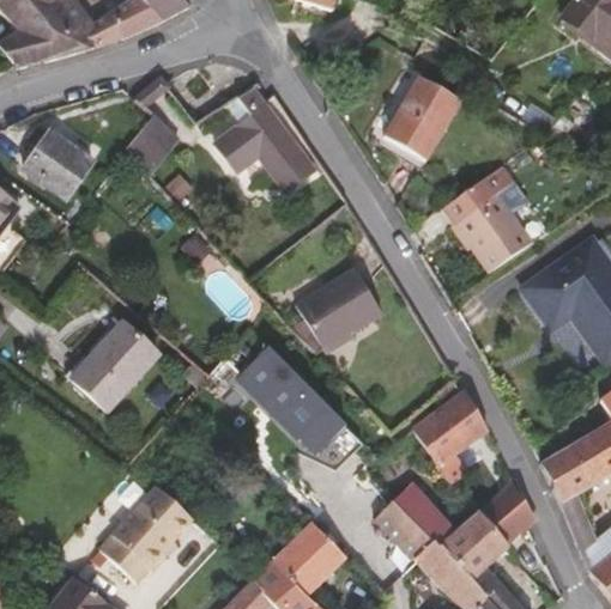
[(0,40),(0,44),(17,64),(19,66),(66,54),(84,48),(46,0),(0,0),(0,6),(18,26),(20,29),(13,32),(0,40)]
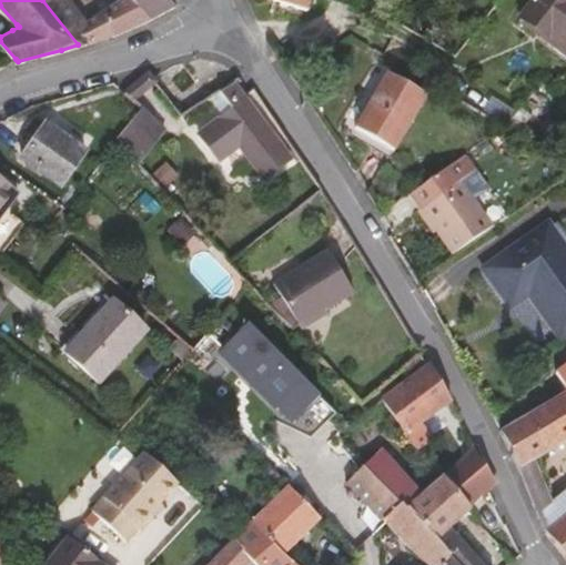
[(42,0),(78,44),(118,32),(151,18),(177,4),(172,0),(119,0),(88,21),(70,0),(42,0)]
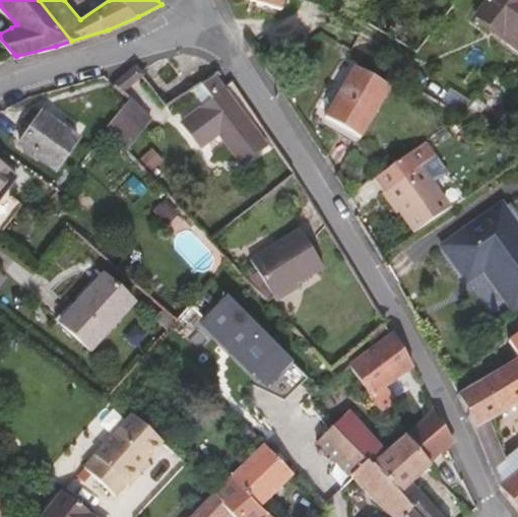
[(484,0),(476,11),(506,33),(503,37),(517,47),(517,0),(484,0)]
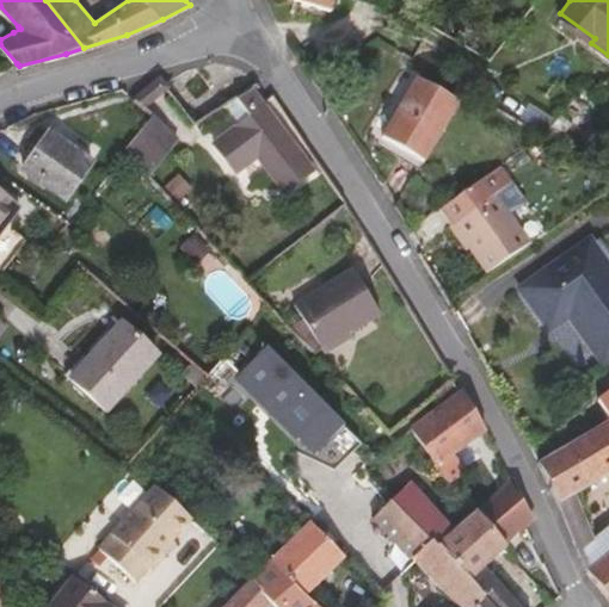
[(462,99),(417,73),(383,135),(428,160),(462,99)]
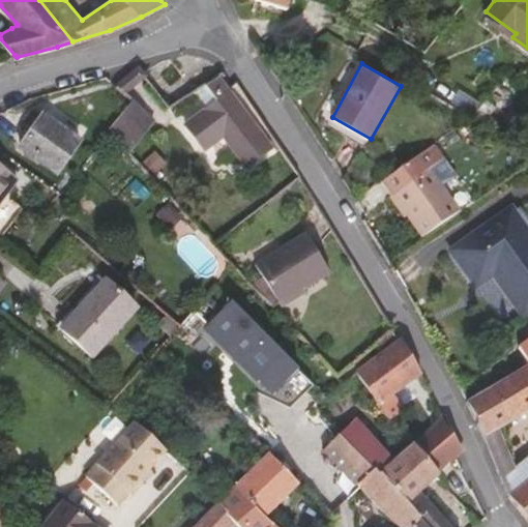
[(218,99),(209,107),(187,122),(206,147),(225,135),(247,165),(273,145),(220,75),(206,84),(218,99)]
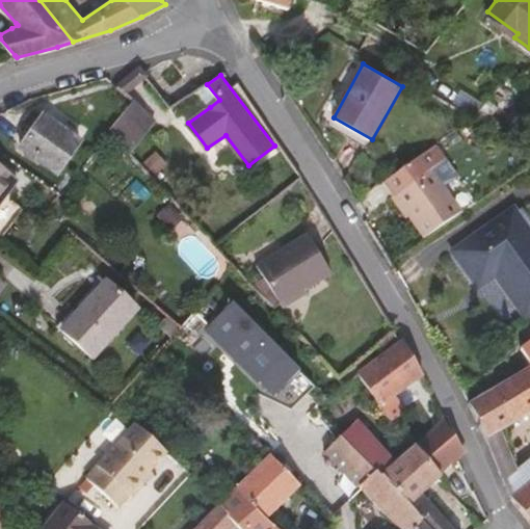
[(197,90),(210,107),(219,100),(207,84),(197,90)]
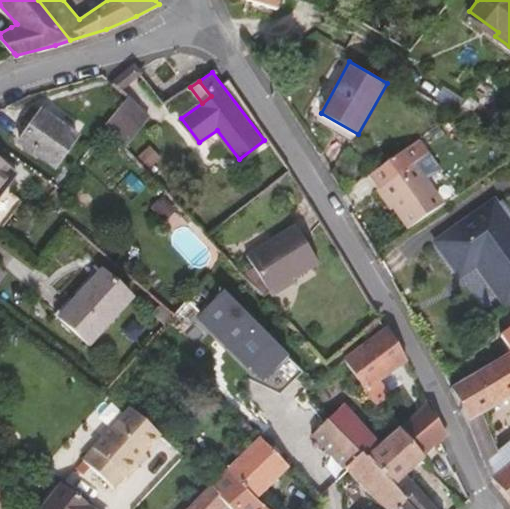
[(150,114),(131,96),(106,126),(125,146),(150,114)]
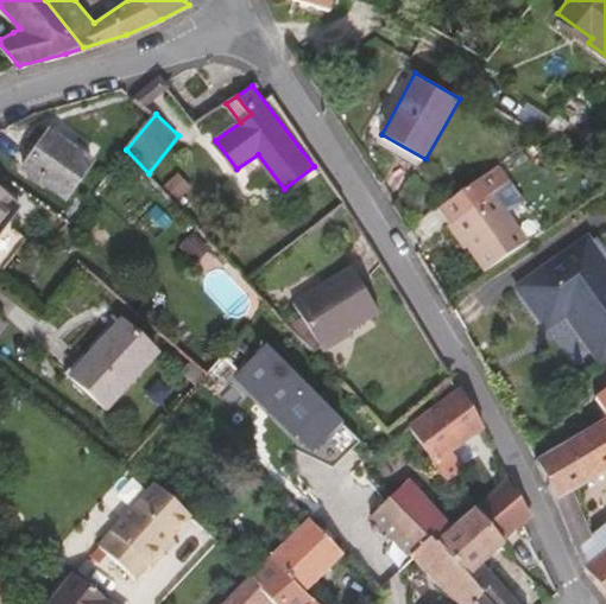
[(95,159),(50,127),(23,166),(68,198),(95,159)]
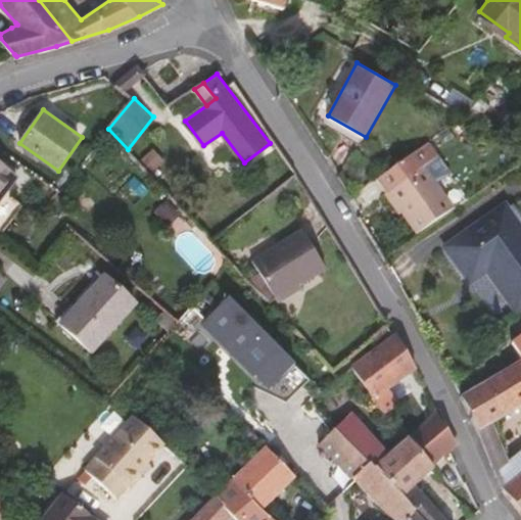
[(429,138),(379,173),(420,230),(457,204),(427,162),(439,153),(429,138)]
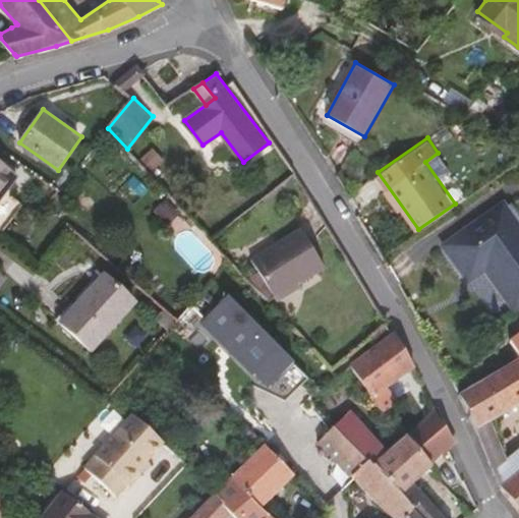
[(0,199),(17,176),(0,162),(0,199)]
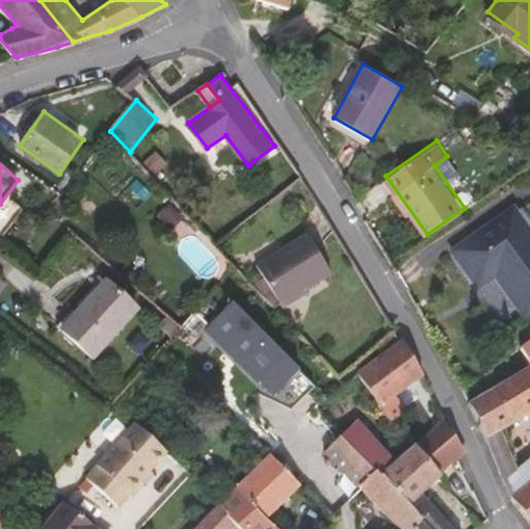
[(171,202),(158,213),(173,229),(186,216),(171,202)]
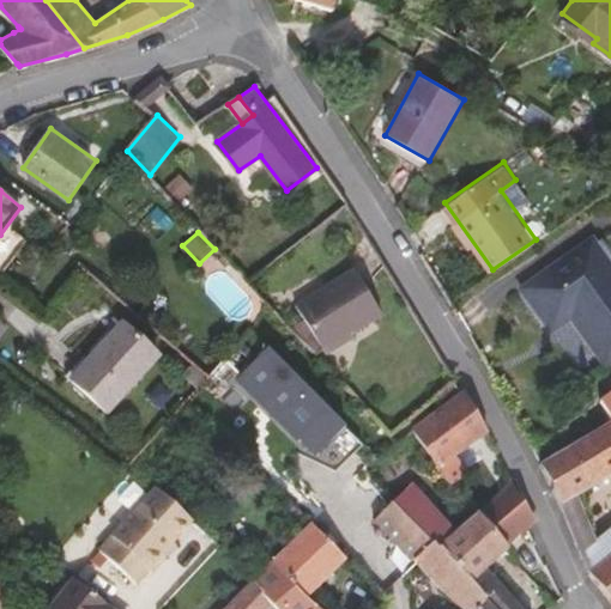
[(610,259),(594,236),(585,242),(610,279),(610,259)]
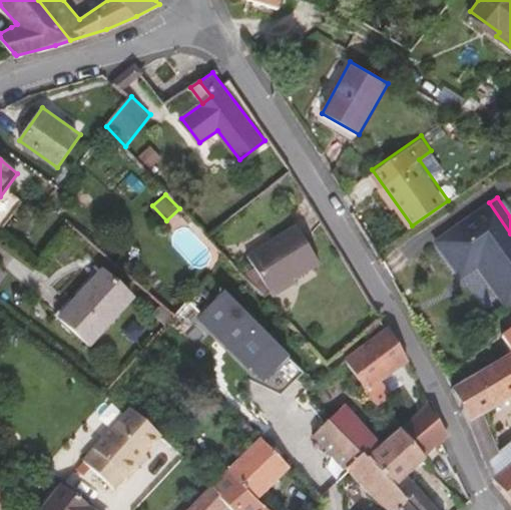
[(510,233),(489,202),(437,239),(462,277),(479,265),(507,305),(510,302),(510,233)]
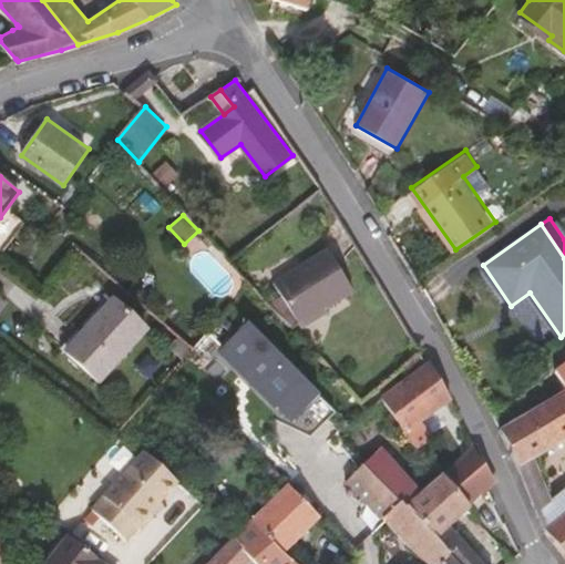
[(285,298),(273,305),(294,327),(355,289),(328,247),(274,280),(285,298)]
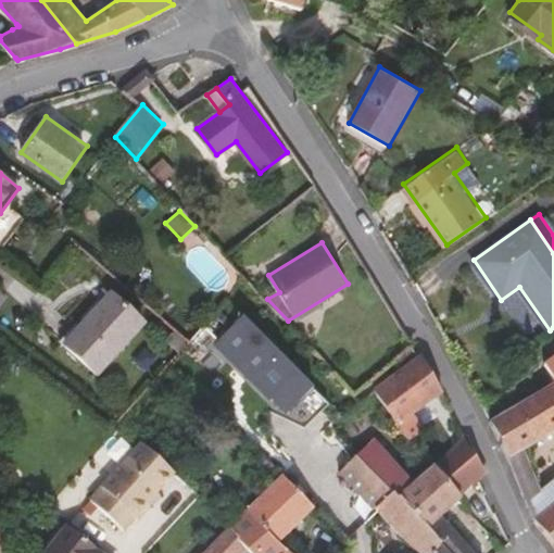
[(146,321),(112,290),(64,343),(97,374),(146,321)]
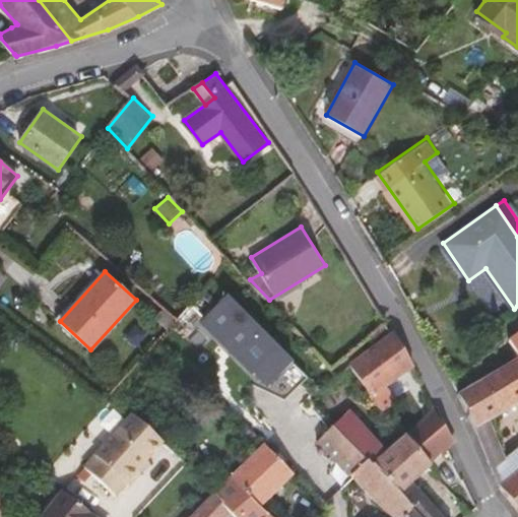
[(298,363),(230,295),(204,319),(258,374),(260,372),(274,386),(298,363)]
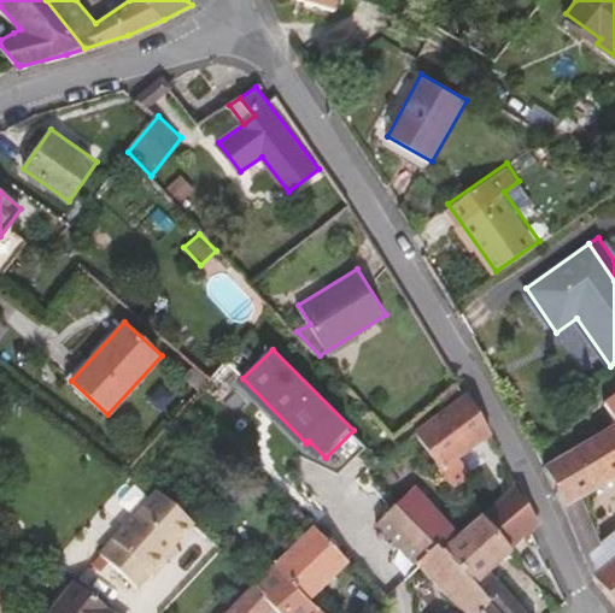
[(458,457),(493,432),(470,392),(468,393),(416,432),(456,484),(458,483),(472,475),(458,457)]
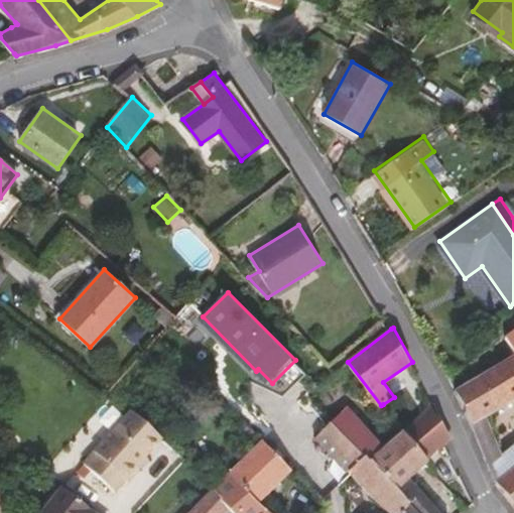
[(486,456),(490,464),(503,455),(502,452),(487,415),(513,398),(513,347),(513,353),(466,382),(456,388),(473,423),(486,456)]
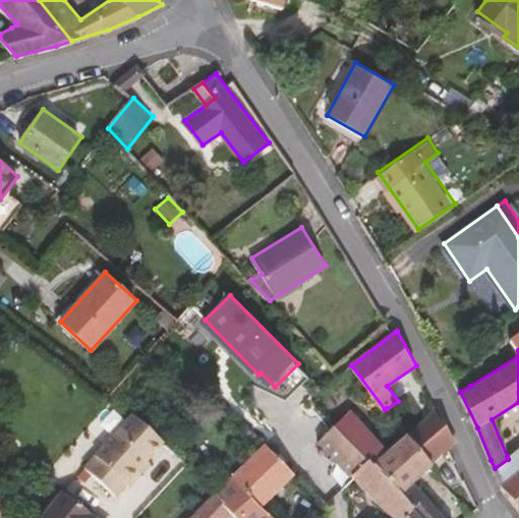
[(444,454),(451,447),(458,440),(436,406),(408,435),(430,464),(442,452),(444,454)]
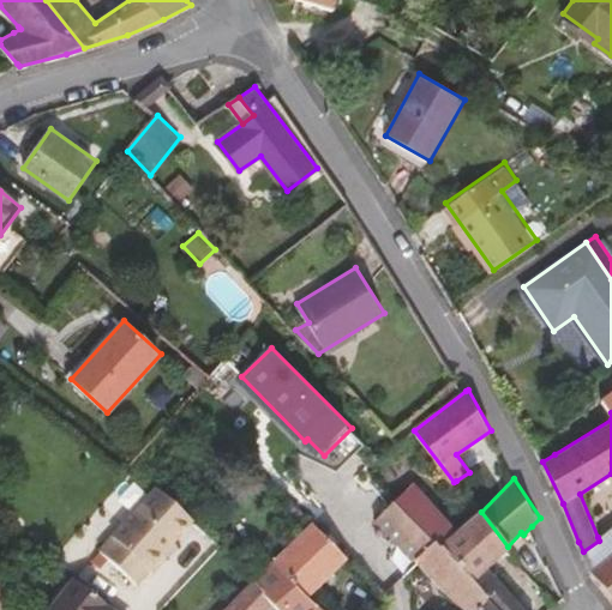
[(435,544),(496,609),(526,609),(489,567),(510,548),(508,547),(481,512),(480,511),(457,530),(415,481),(395,501),(405,512),(435,544)]
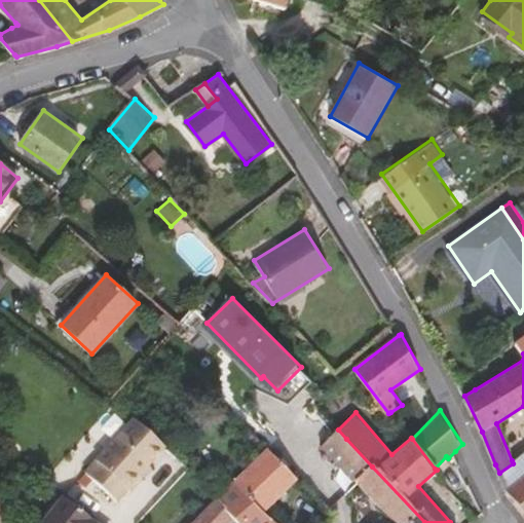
[(120,499),(170,451),(139,420),(89,470),(120,499)]
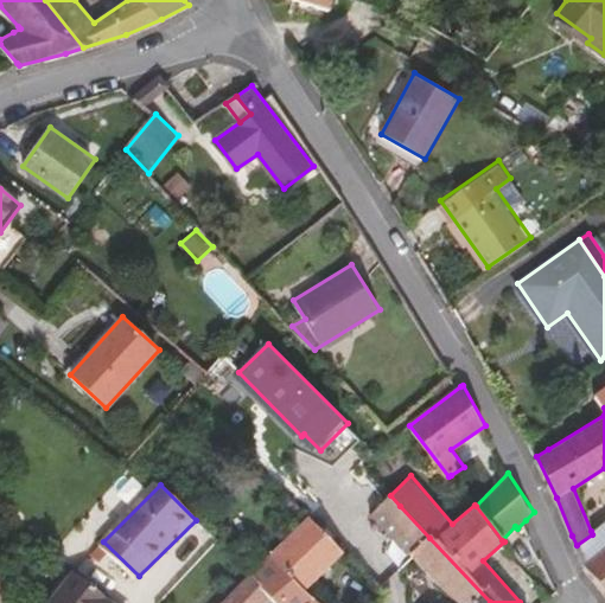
[(413,555),(430,538),(400,506),(382,523),(413,555)]
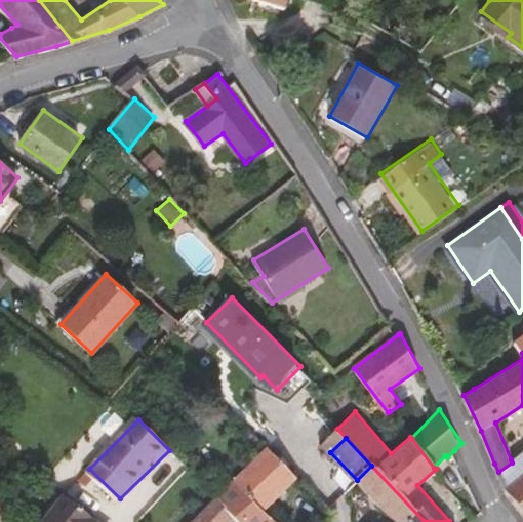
[(268,447),(235,479),(265,510),(297,476),(268,447)]
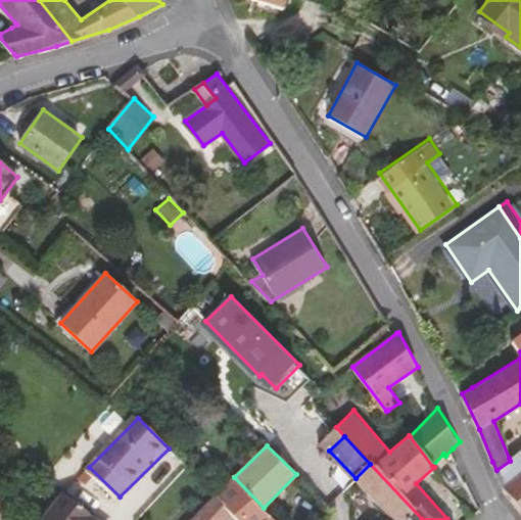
[(496,470),(504,486),(520,472),(520,448),(509,458),(510,461),(496,470)]
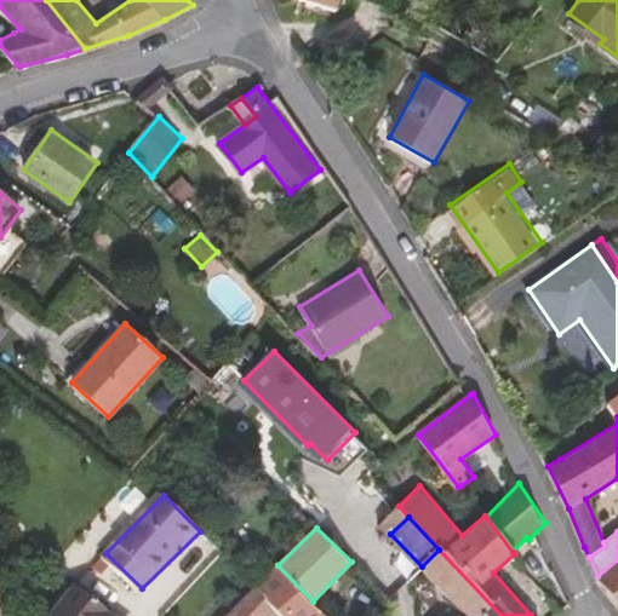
[(468,615),(501,615),(439,550),(422,566),(468,615)]
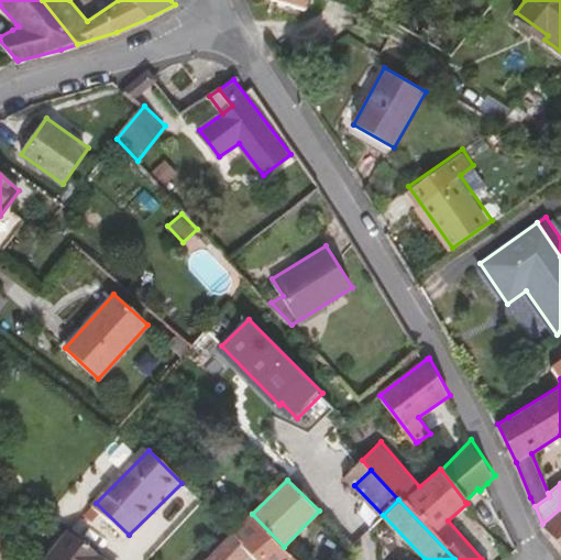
[(560,508),(542,524),(560,547),(560,508)]
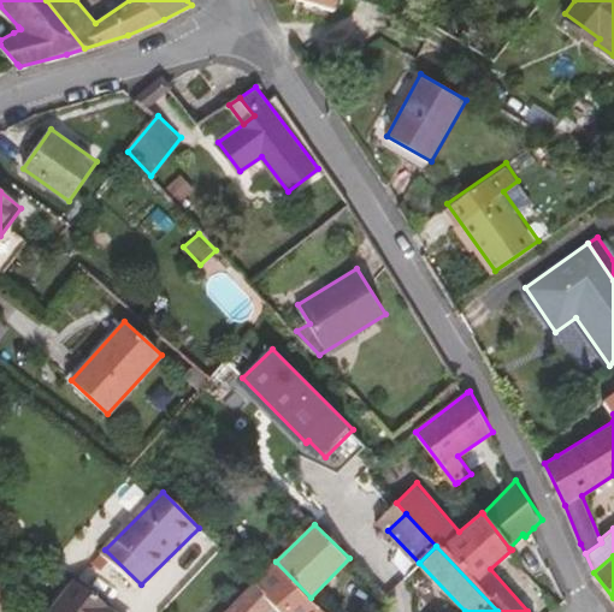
[(225,611),(270,611),(275,607),(279,611),(325,611),(320,606),(311,598),(276,562),(254,582),(225,611)]
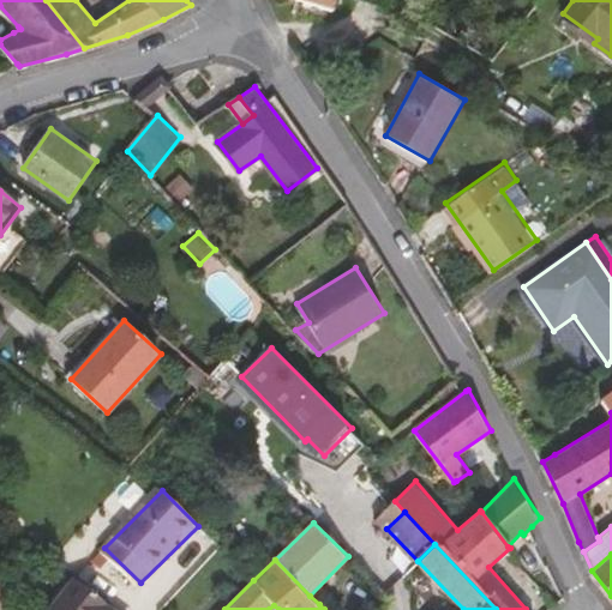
[(115,609),(109,605),(75,578),(48,609),(115,609)]
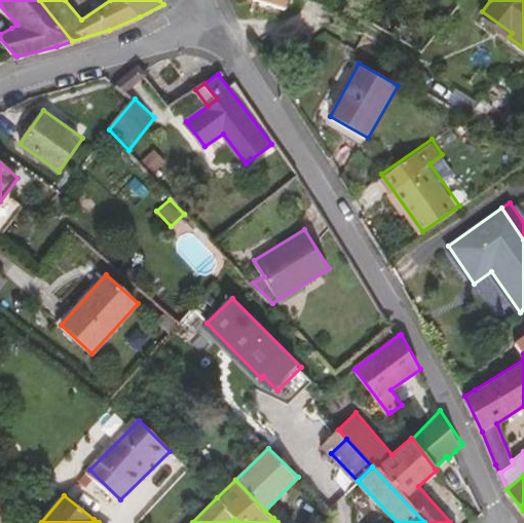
All buildings are outlined.
